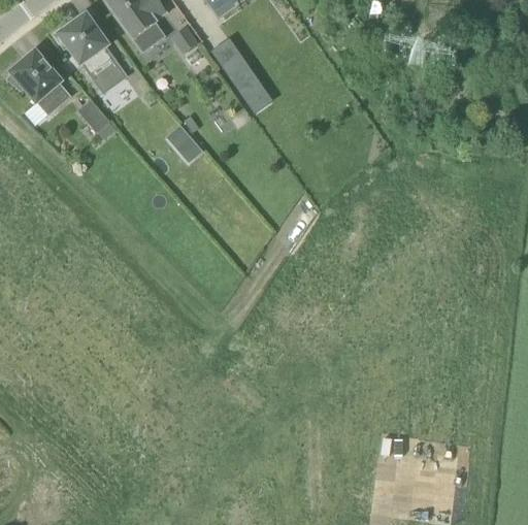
[(105,0),(104,1),(132,40),(156,23),(154,21),(166,12),(157,0),(105,0)]
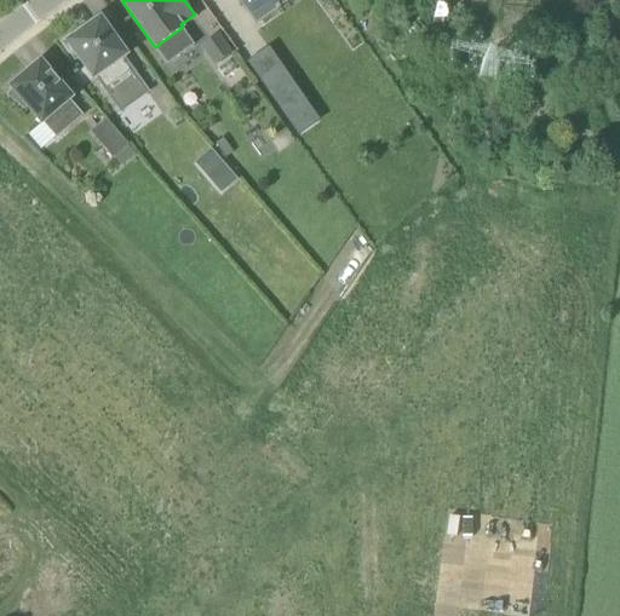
[(125,53),(99,18),(84,29),(80,28),(63,40),(75,57),(79,55),(93,76),(96,74),(105,88),(132,69),(122,56),(125,53)]
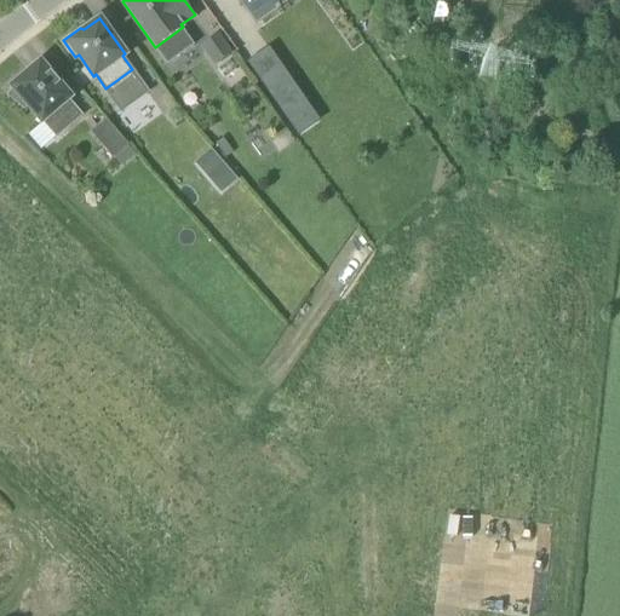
[(233,51),(219,33),(210,40),(213,46),(208,50),(216,62),(233,51)]
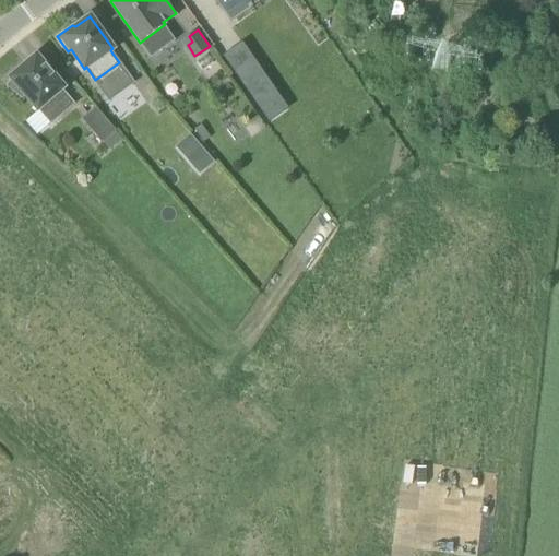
[(36,56),(11,78),(12,79),(8,84),(22,95),(24,93),(37,109),(47,101),(59,114),(72,102),(61,90),(63,87),(36,56)]
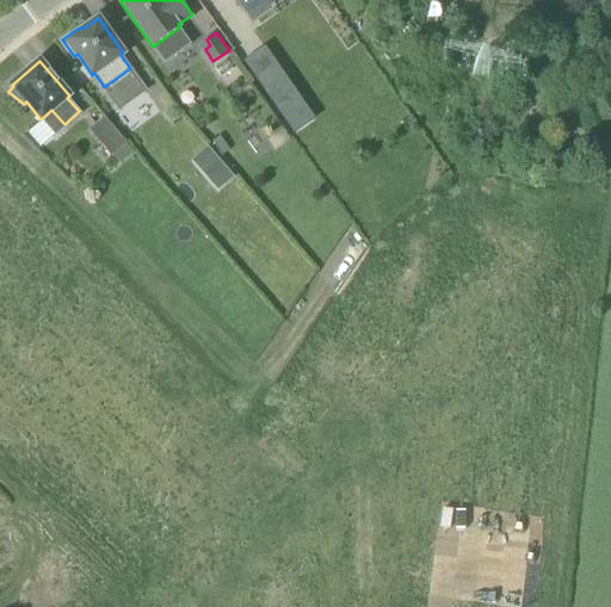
[(258,82),(276,107),(297,92),(279,68),(258,82)]
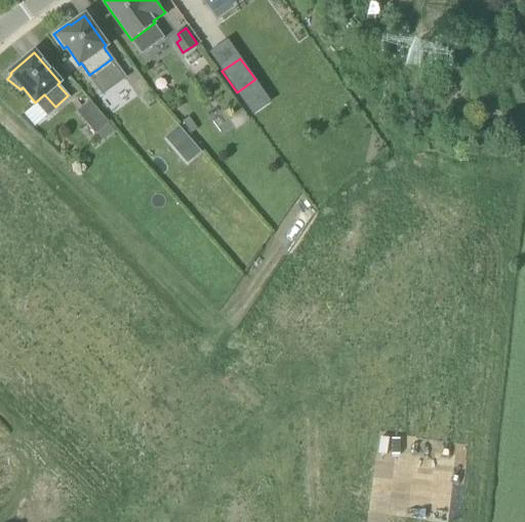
[(90,99),(78,110),(95,130),(96,129),(108,120),(90,99)]
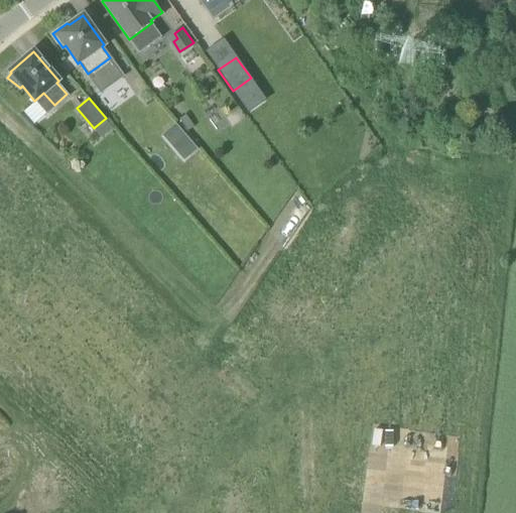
[(95,127),(103,136),(114,127),(106,118),(95,127)]
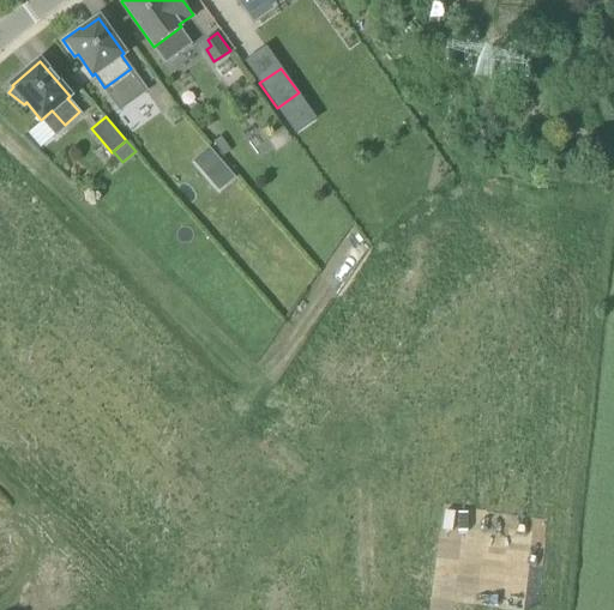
[(210,144),(193,158),(218,189),(236,174),(210,144)]
